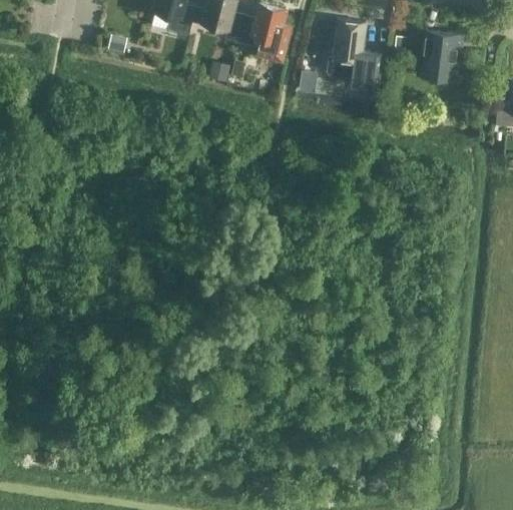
[(191,22),(195,7),(183,4),(183,0),(156,0),(153,13),(170,17),(166,30),(187,35),(191,22)]
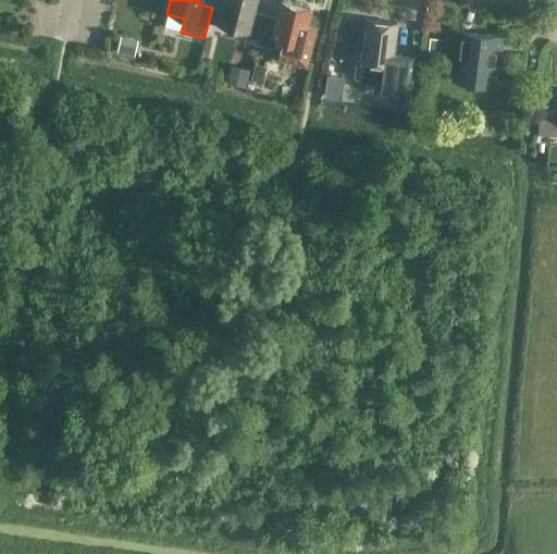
[(257,47),(264,15),(252,13),(256,0),(225,0),(223,11),(212,8),(208,24),(246,34),(244,44),(257,47)]
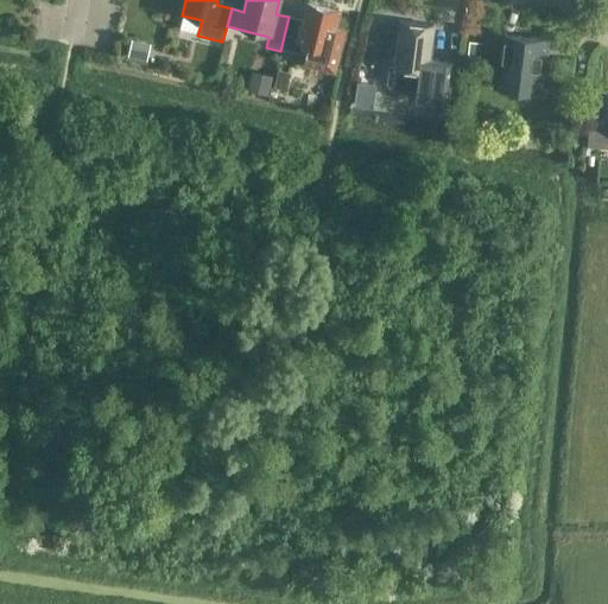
[(303,20),(289,17),(280,51),(305,57),(303,64),(333,71),(342,31),(334,29),(337,12),(308,4),(303,20)]
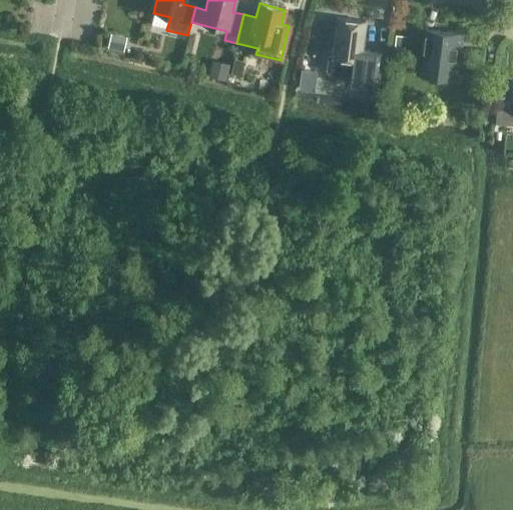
[(366,23),(337,19),(332,58),(328,57),(327,72),(329,75),(343,77),(347,74),(348,61),(360,63),(366,23)]
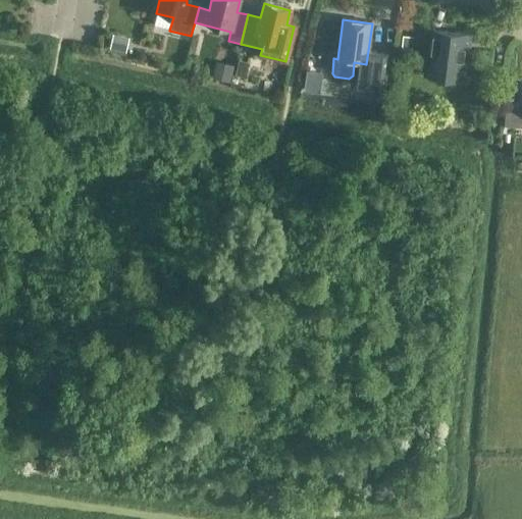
[(429,55),(426,55),(424,76),(461,82),(464,64),(466,64),(470,36),(432,31),(429,55)]
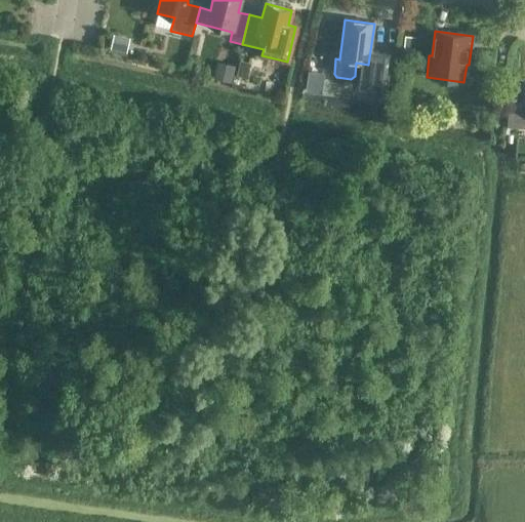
[(110,50),(126,54),(129,39),(113,36),(110,50)]
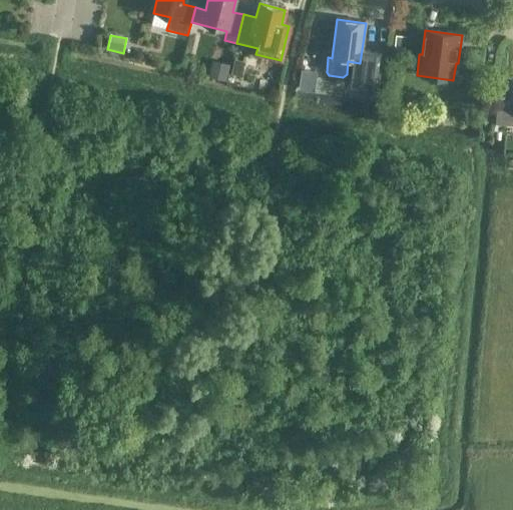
[(396,35),(395,47),(405,49),(406,36),(396,35)]
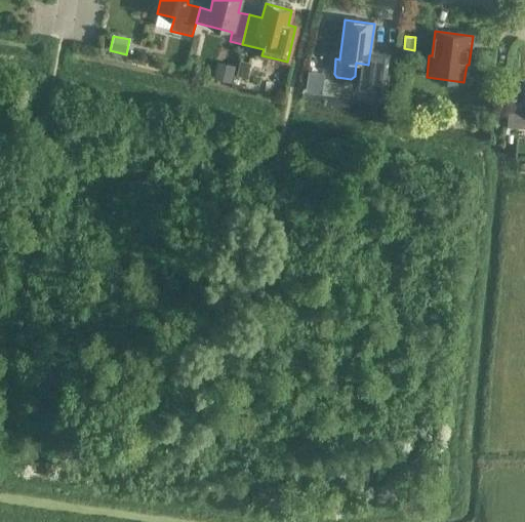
[(241,61),(237,75),(247,77),(251,63),(241,61)]
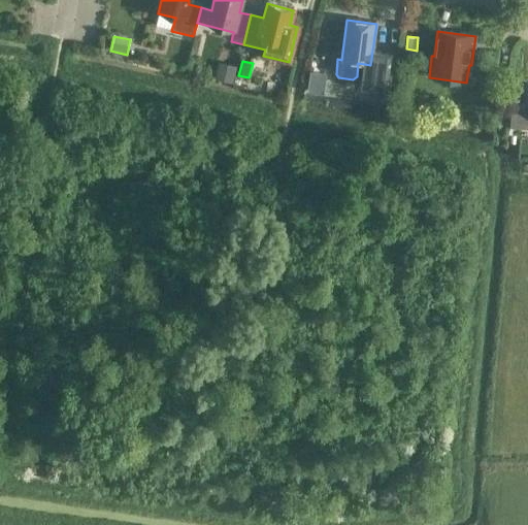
[(219,62),(215,77),(233,81),(237,66),(219,62)]
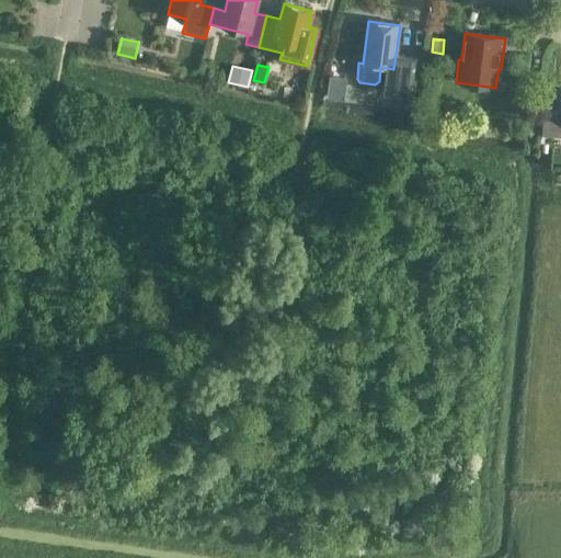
[(423,100),(428,70),(404,67),(400,97),(423,100)]
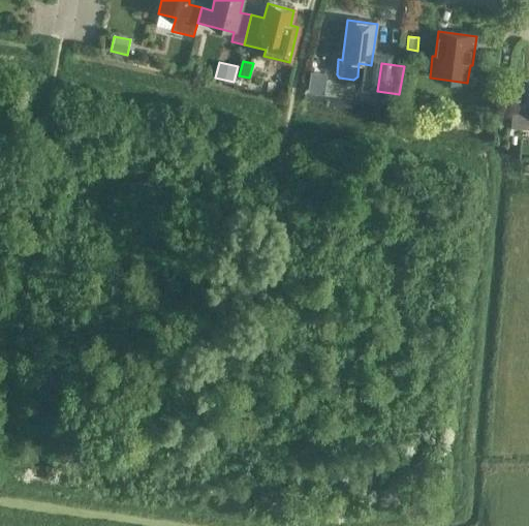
[(510,128),(528,129),(528,114),(511,113),(510,128)]
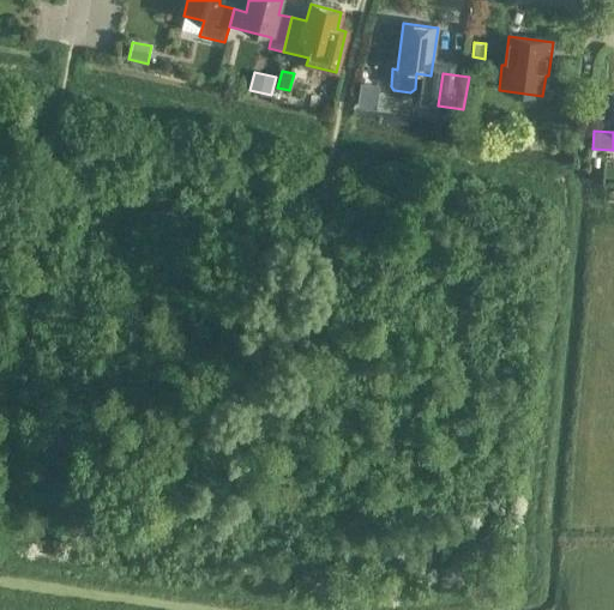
All buildings are outlined.
